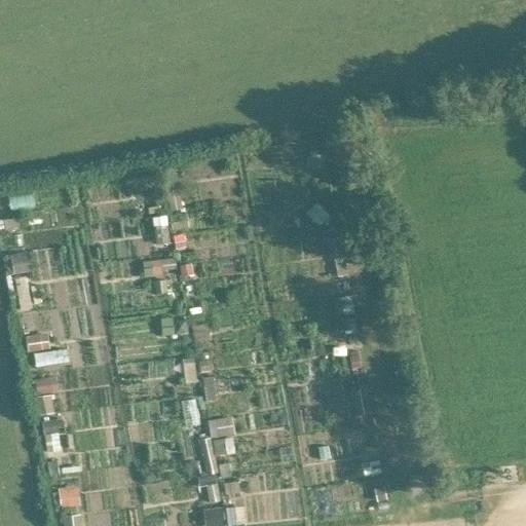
[(321,205),(309,217),(317,225),(329,214),(321,205)]
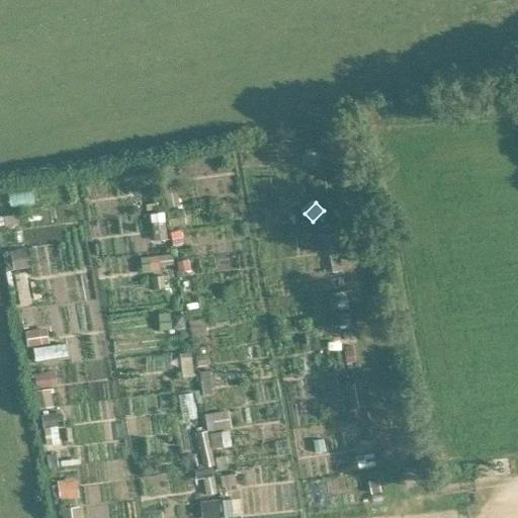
[(15,267),(36,263),(32,246),(12,250),(15,267)]
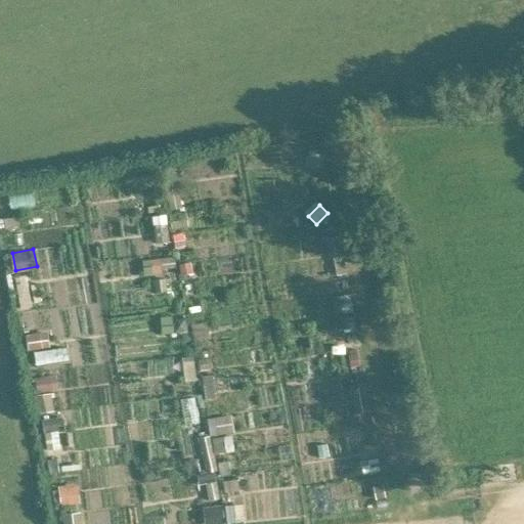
[(174,257),(151,260),(153,272),(163,271),(163,269),(175,267),(174,257)]
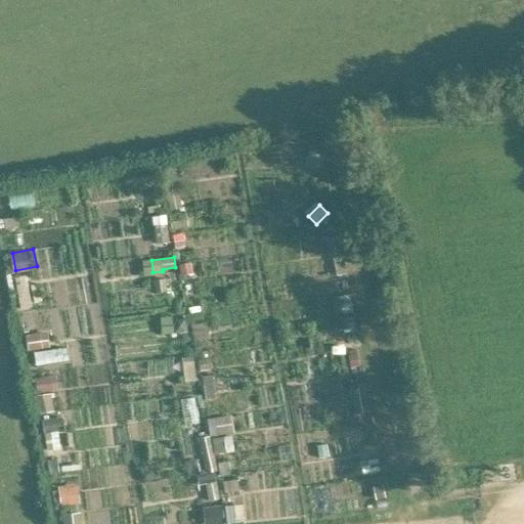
[(349,294),(337,297),(339,307),(351,305),(349,294)]
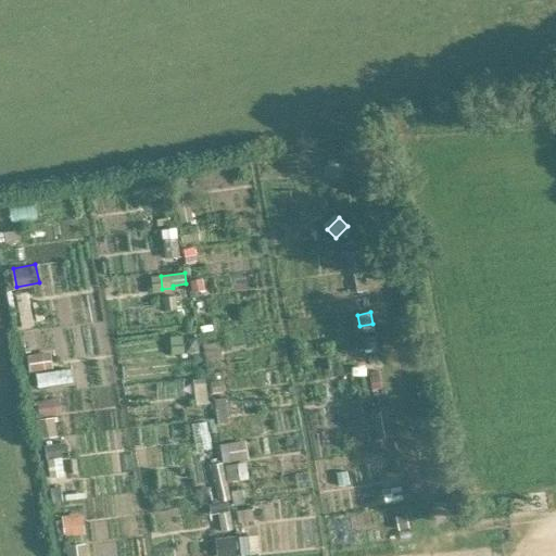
[(375,335),(361,337),(364,354),(378,351),(375,335)]
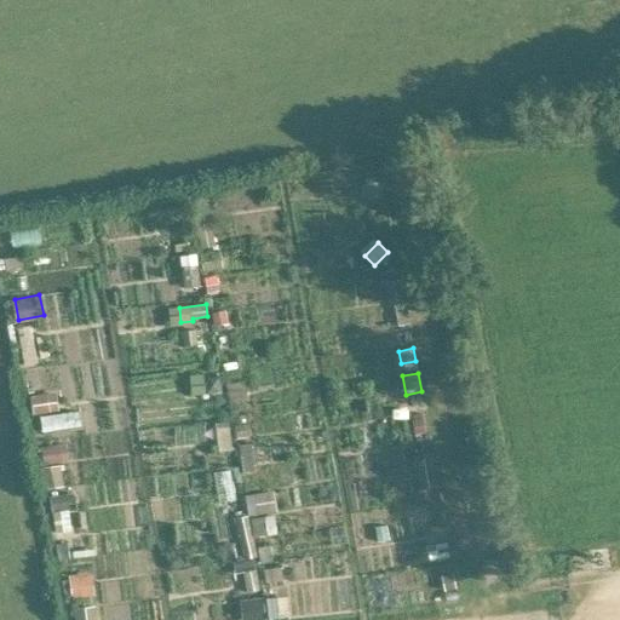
[(241,382),(227,384),(230,408),(245,406),(241,382)]
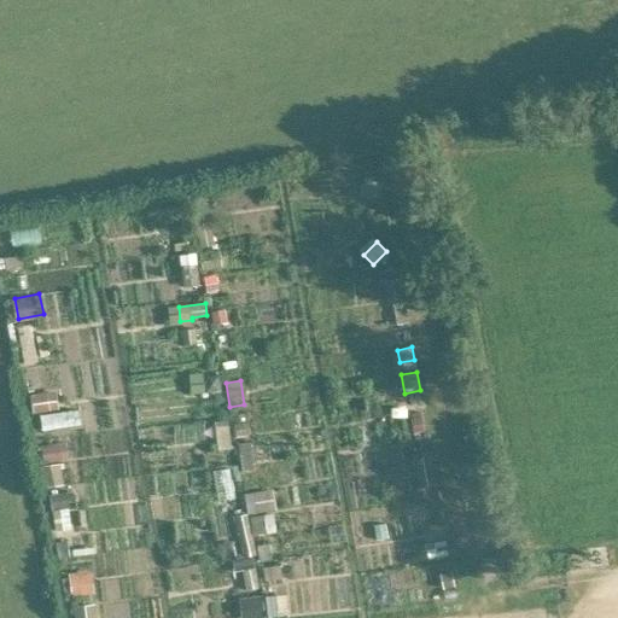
[(47,392),(30,395),(33,413),(50,410),(47,392)]
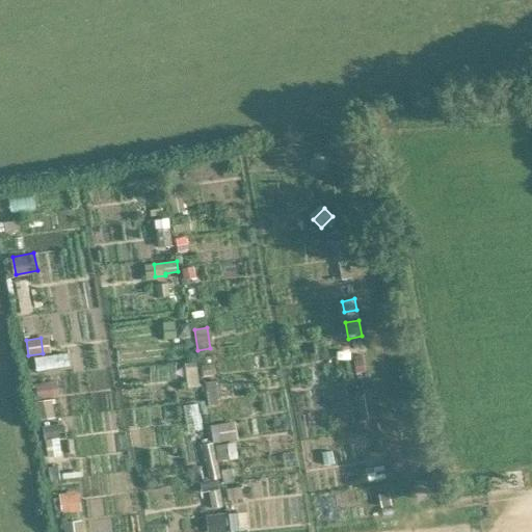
[(354,360),(353,361),(355,372),(365,371),(363,354),(354,356),(354,360)]
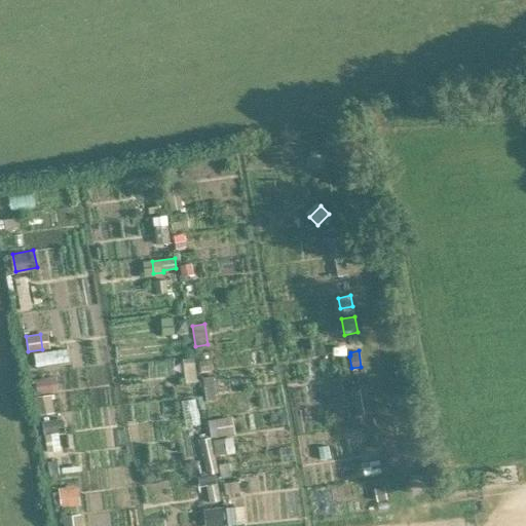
[(50,378),(35,379),(36,395),(52,392),(50,378)]
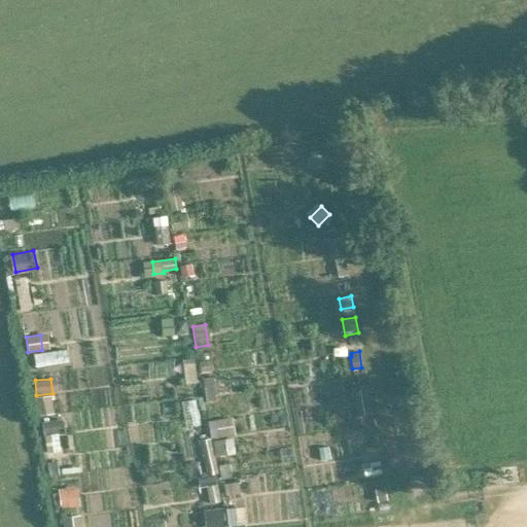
[(366,388),(352,390),(357,417),(372,414),(366,388)]
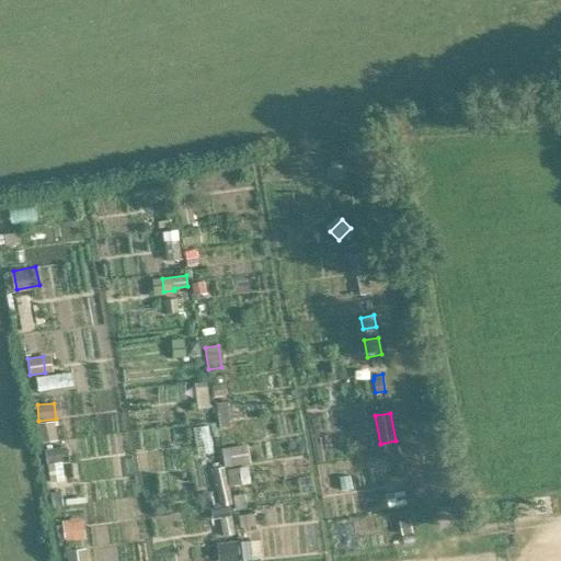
[(404,491),(395,493),(398,506),(407,504),(404,491)]
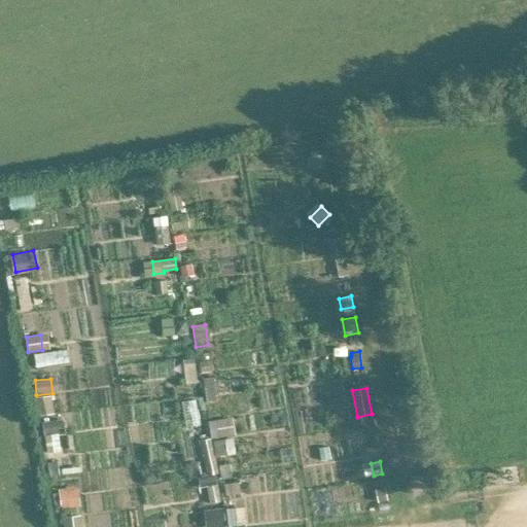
[(216,475),(198,478),(200,487),(206,486),(217,484),(216,475)]
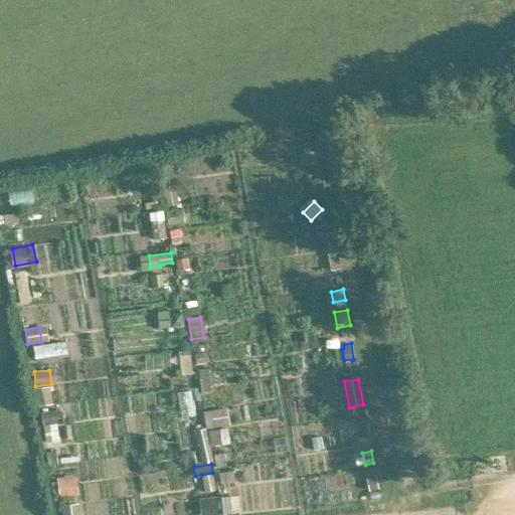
[(61,476),(62,493),(82,492),(80,474),(61,476)]
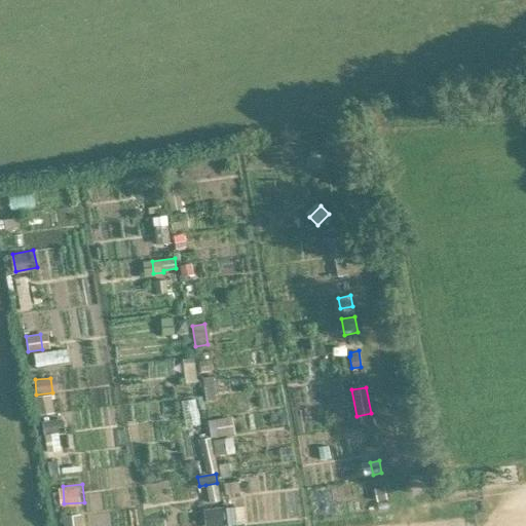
[(240,503),(209,509),(211,525),(217,525),(243,522),(240,503)]
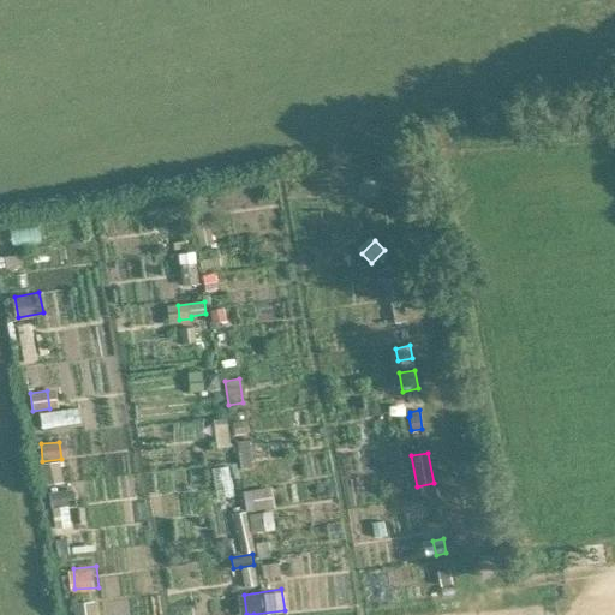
[(96,614),(96,599),(79,601),(79,614),(96,614)]
